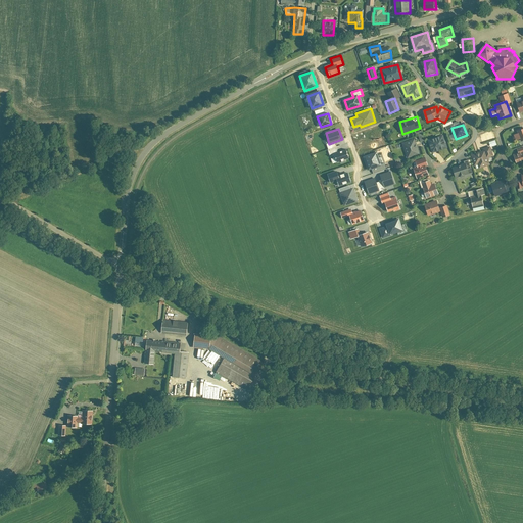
[(428,141),(432,153),(447,148),(442,135),(428,141)]
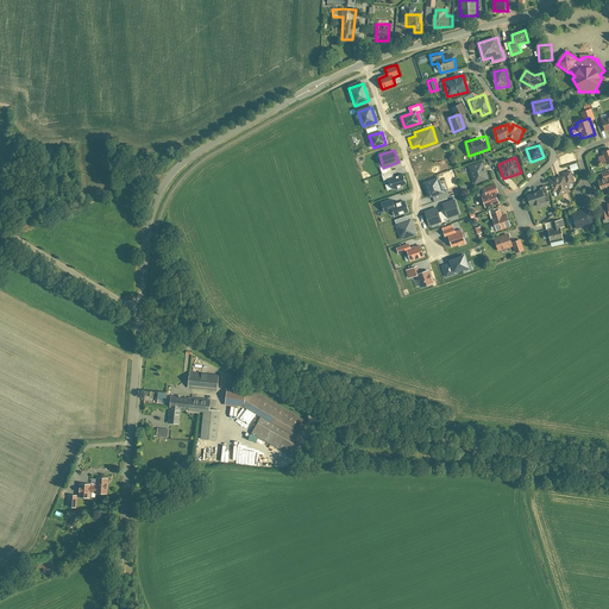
[(469,167),(473,184),(489,180),(484,163),(469,167)]
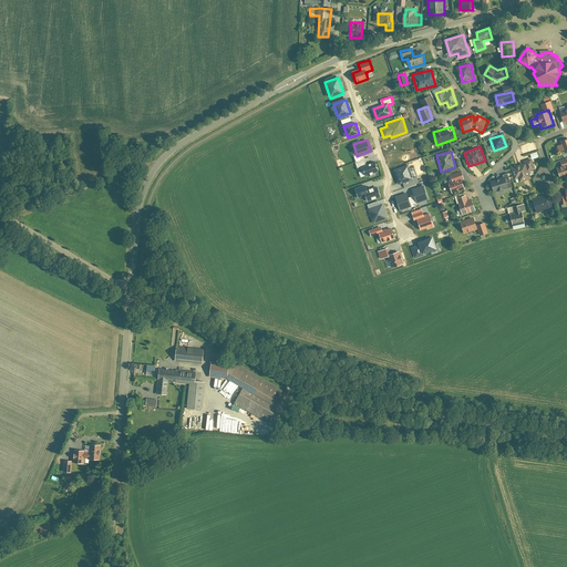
[(526,161),(528,169),(535,168),(533,160),(526,161)]
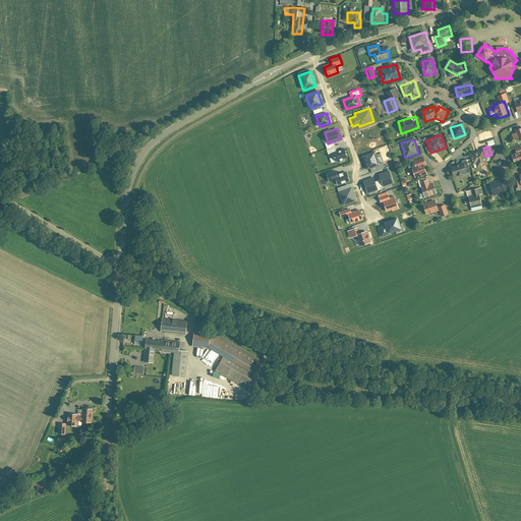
[(348,157),(346,149),(333,153),(336,161),(348,157)]
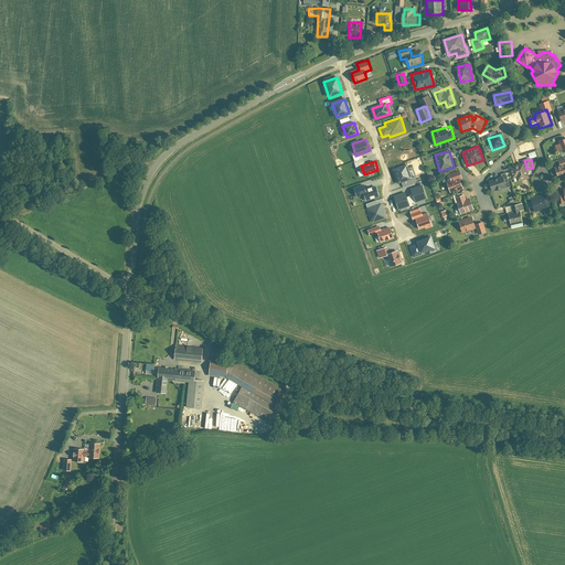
[(513,179),(523,177),(523,180),(530,179),(529,171),(524,172),(522,162),(510,164),(513,179)]
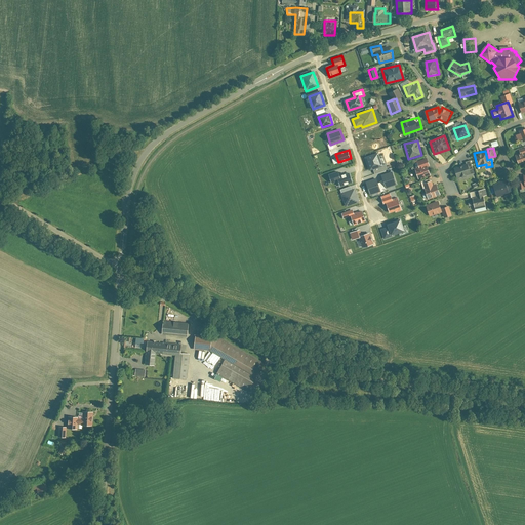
[(378,152),(364,157),(369,171),(373,169),(375,173),(388,169),(386,164),(382,164),(378,152)]
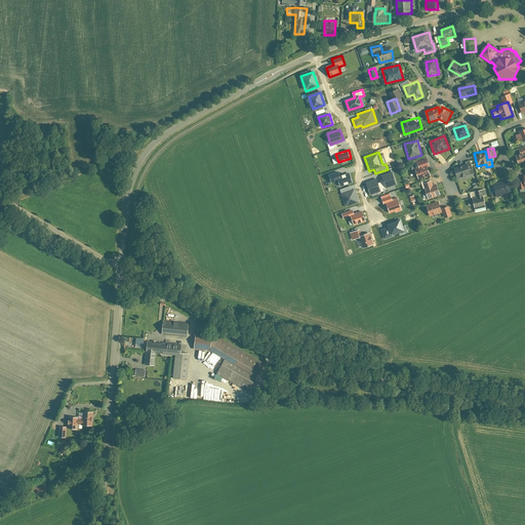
[(524,153),(516,157),(519,166),(524,163),(524,153)]
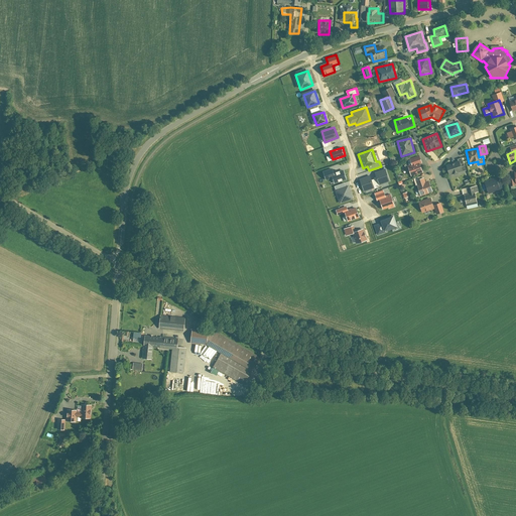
[(408,168),(411,176),(423,173),(421,165),(423,164),(421,157),(410,160),(412,167),(408,168)]
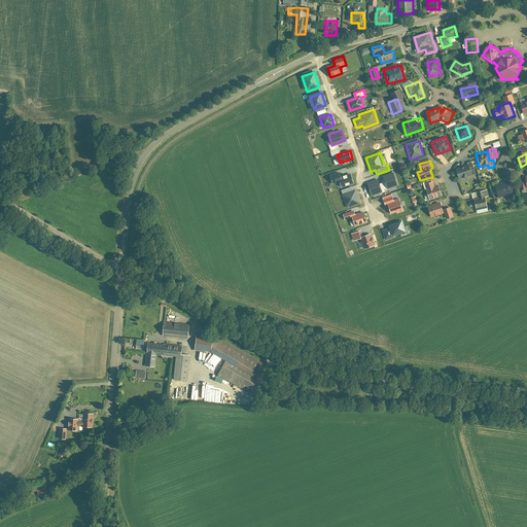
[(457,169),(459,179),(473,175),(470,165),(457,169)]
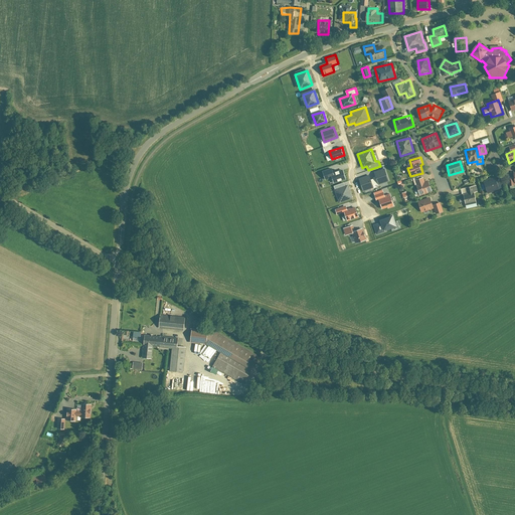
[(333,172),(332,168),(323,171),(326,179),(332,177),(334,183),(347,179),(343,169),(333,172)]
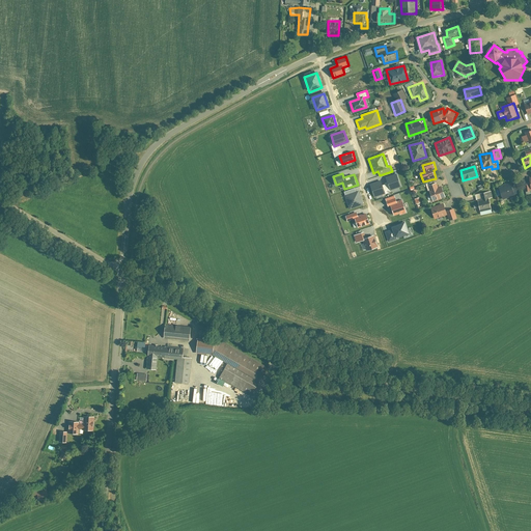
[(397,173),(386,177),(390,190),(401,187),(397,173)]
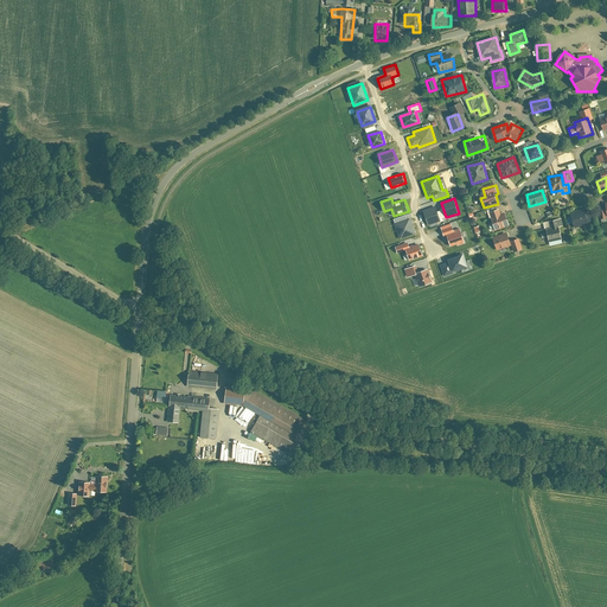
[(441,221),(435,206),(423,210),(428,225),(441,221)]
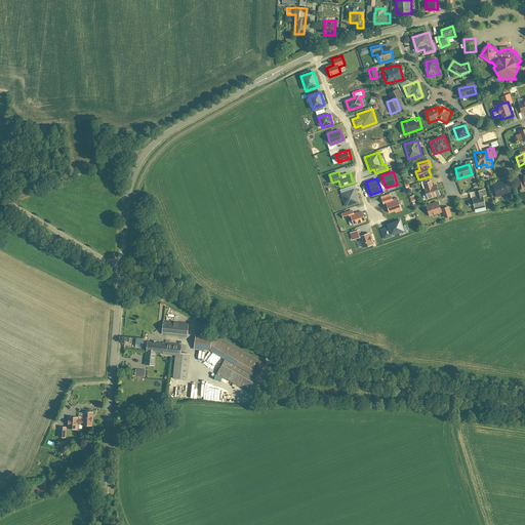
[(493,187),(497,197),(515,191),(511,179),(493,187)]
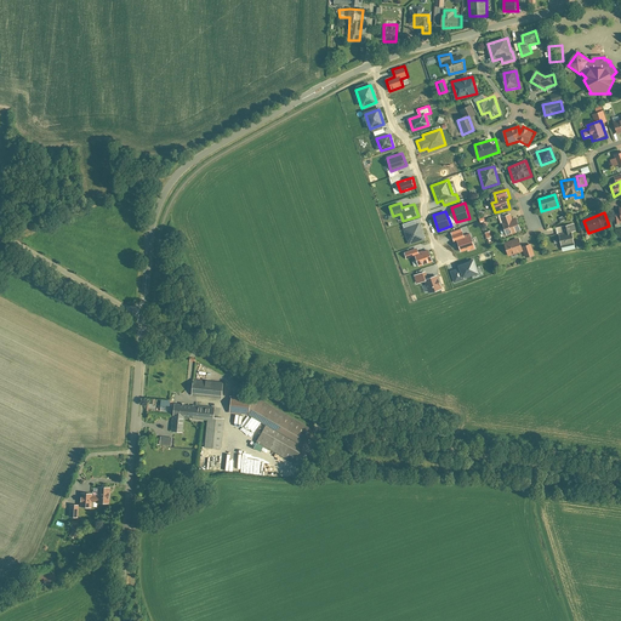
[(512,214),(501,217),(507,237),(522,232),(518,220),(514,221),(512,214)]
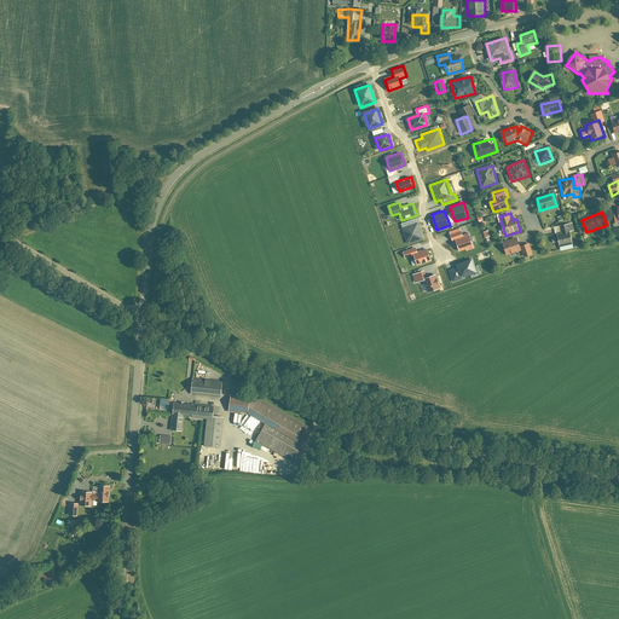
[(423,237),(418,224),(404,229),(406,235),(410,233),(412,241),(423,237)]
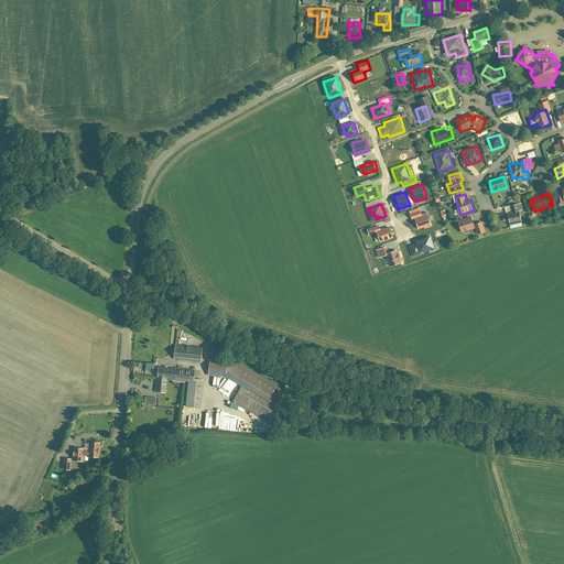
[(522,224),(520,214),(523,214),(522,204),(510,206),(511,214),(508,214),(510,225),(522,224)]
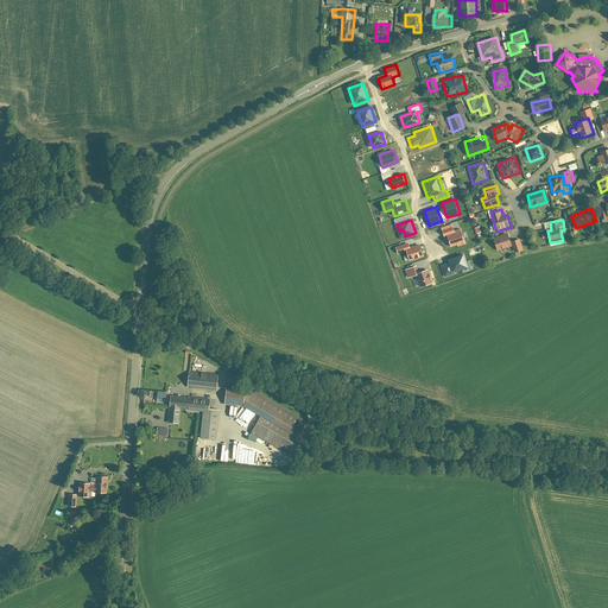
[(451,223),(441,227),(444,236),(448,236),(451,247),(458,245),(458,246),(466,244),(461,229),(455,230),(451,223)]
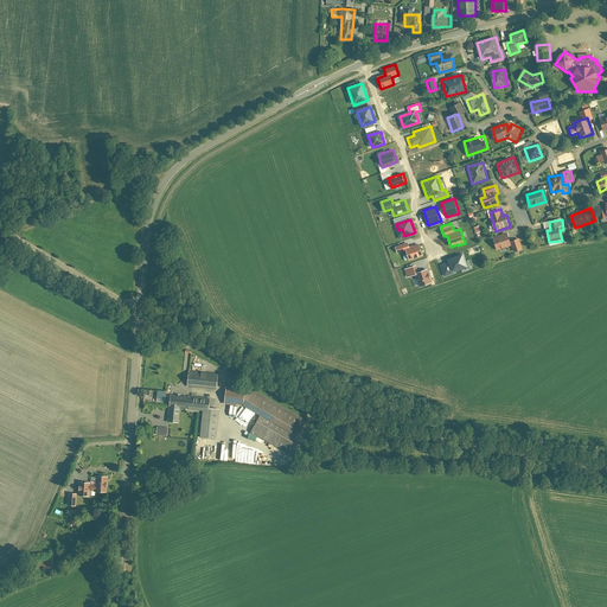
[(492,240),(497,250),(509,246),(511,253),(521,249),(517,238),(511,241),(509,232),(492,240)]
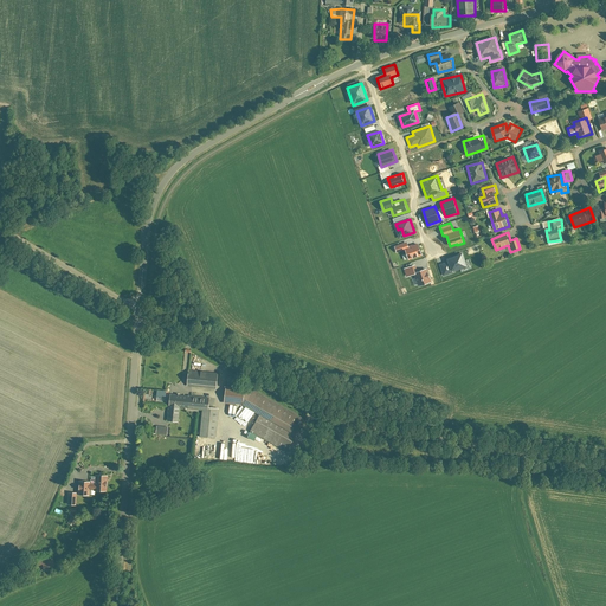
[(408,260),(423,256),(418,243),(408,245),(407,242),(394,246),(397,253),(405,250),(408,260)]
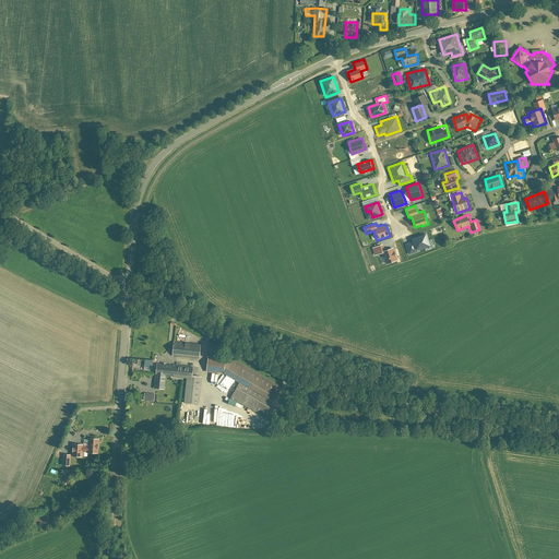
[(431,246),(427,233),(412,238),(413,241),(405,244),(409,254),(418,251),(418,250),(431,246)]
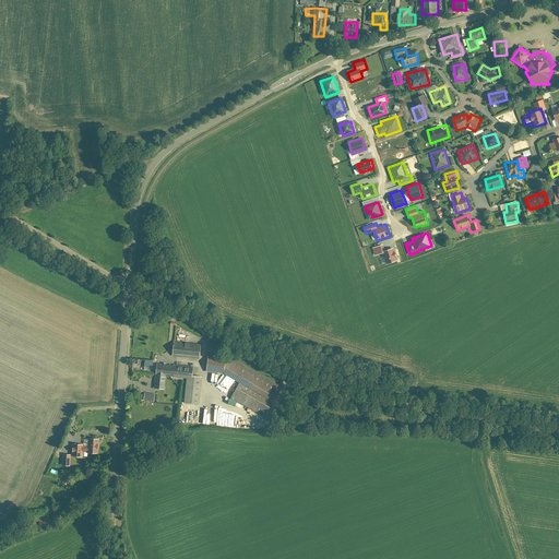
[(387,264),(399,260),(394,247),(384,250),(383,244),(372,247),(376,256),(382,253),(387,264)]
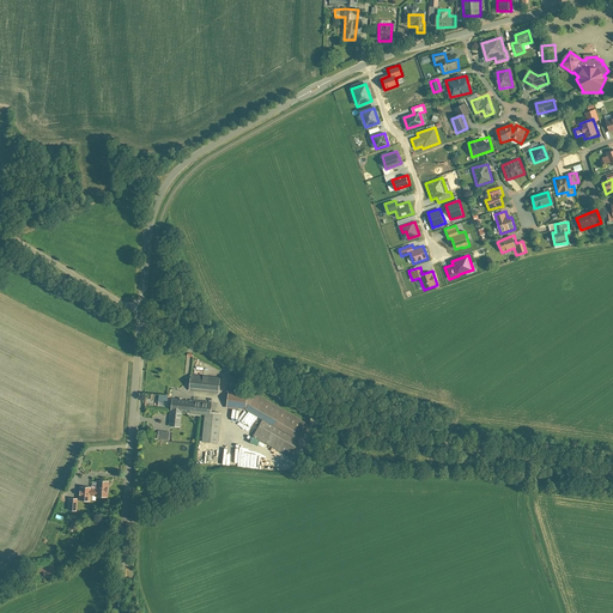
[(192,374),(190,390),(219,393),(220,376),(192,374)]
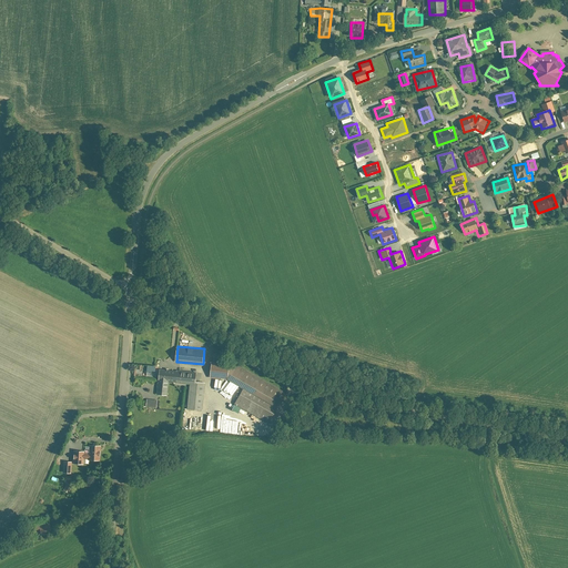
[(211,364),(210,378),(227,379),(229,365),(211,364)]
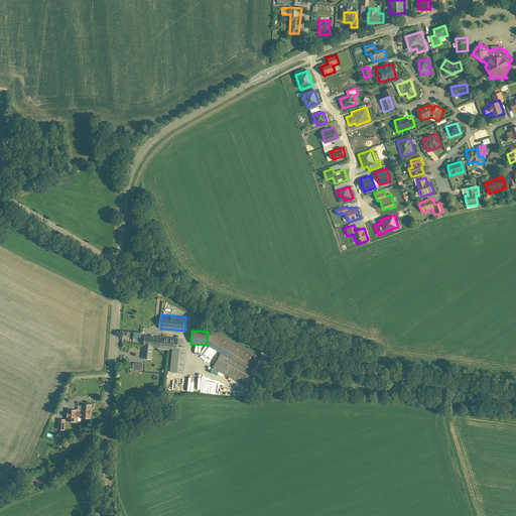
[(217,334),(209,348),(253,372),(261,358),(217,334)]
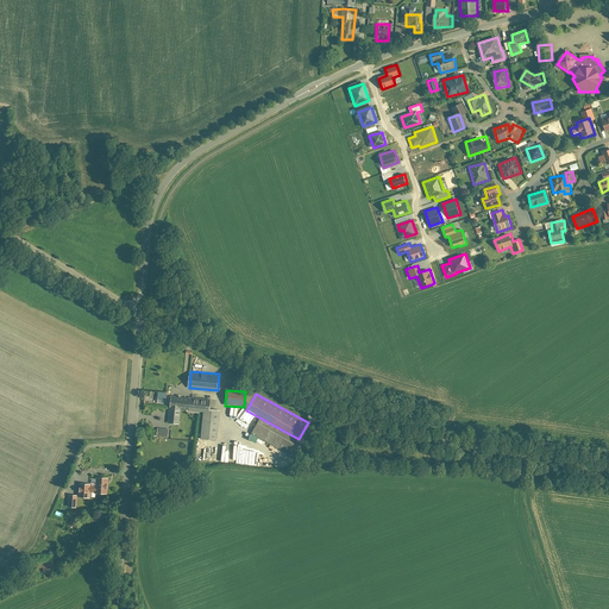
[(170,408),(171,408),(169,424),(175,424),(175,420),(179,420),(180,409),(188,409),(189,399),(171,396),(170,408)]
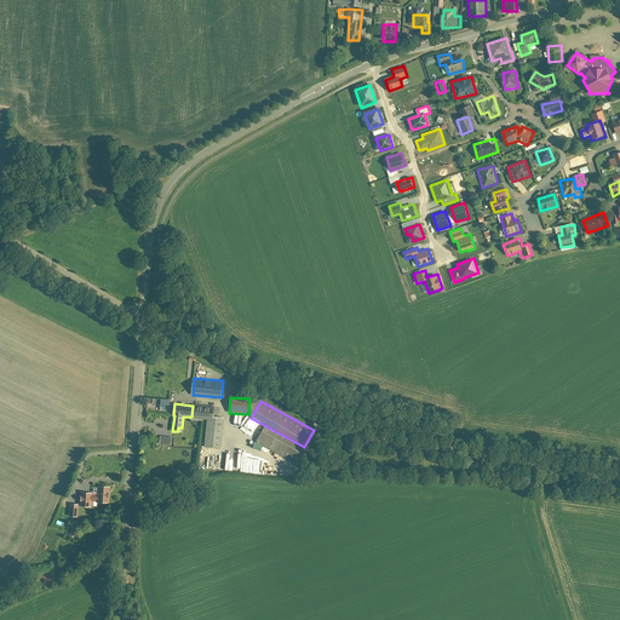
[(193,406),(191,417),(191,418),(207,420),(205,447),(220,449),(223,418),(213,417),(214,407),(193,405),(193,406)]
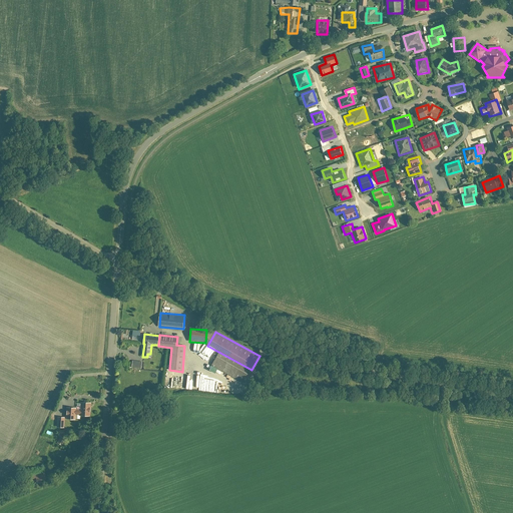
[(220,354),(213,367),(243,384),(250,371),(220,354)]
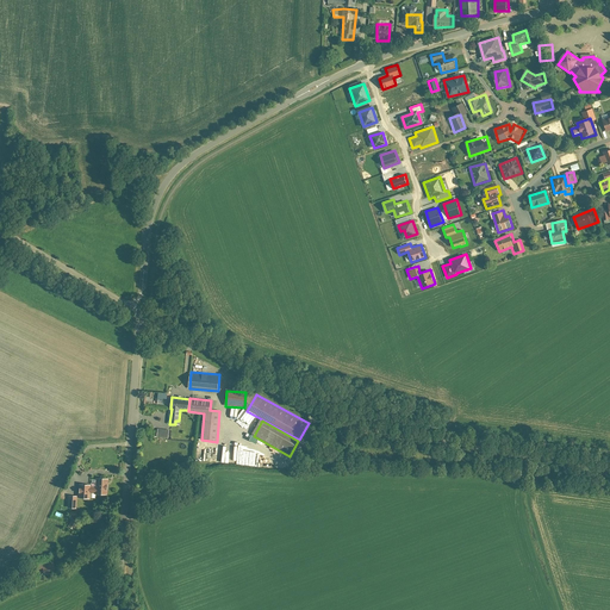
[(80,485),(79,498),(82,498),(83,499),(86,499),(87,498),(88,498),(89,493),(95,493),(106,495),(107,480),(97,479),(95,487),(89,487),(89,486),(80,485)]
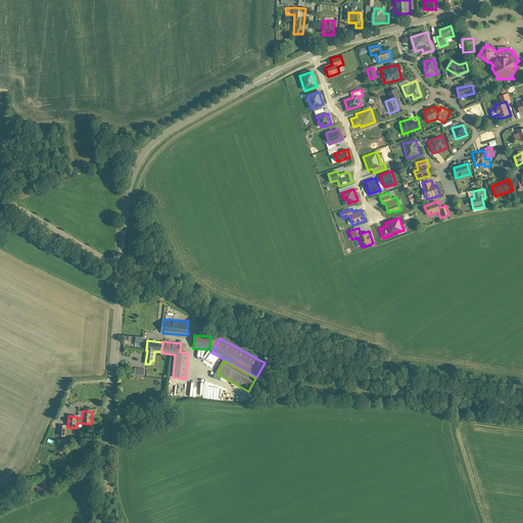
[(36,485),(38,493),(48,490),(47,483),(36,485)]
